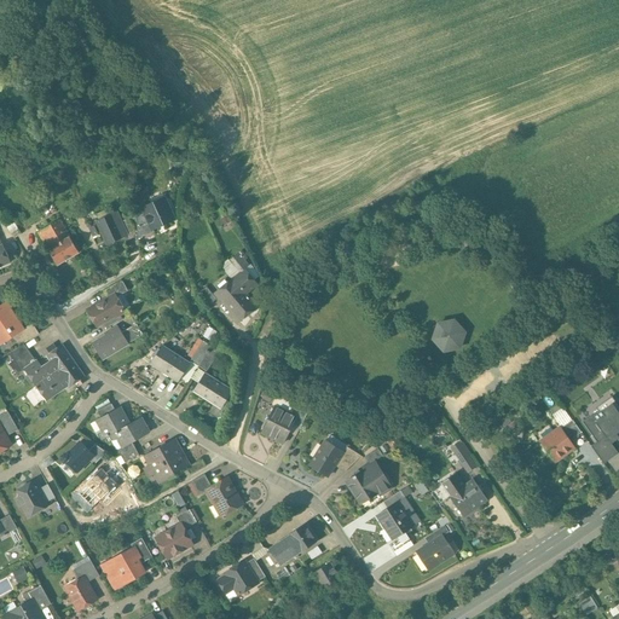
[(139,233),(171,227),(166,200),(142,204),(144,217),(137,218),(139,233)]
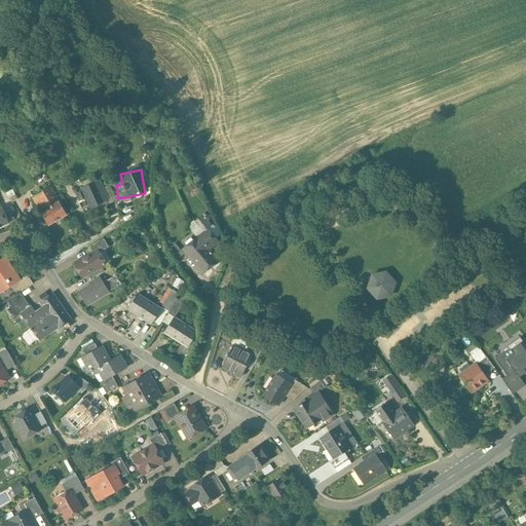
[(100,181),(83,189),(91,208),(108,199),(103,189),(100,181)]
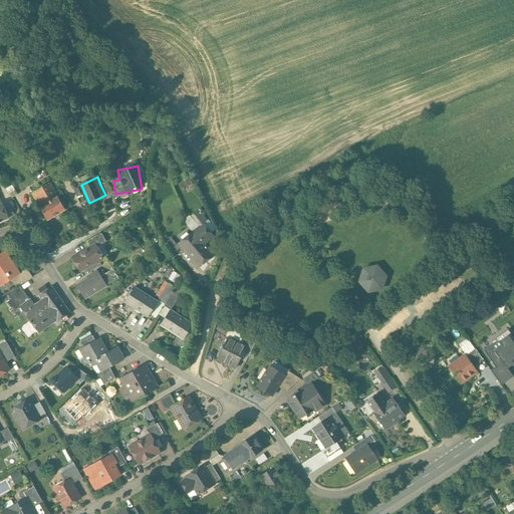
[(106,182),(100,185),(105,195),(111,193),(106,182)]
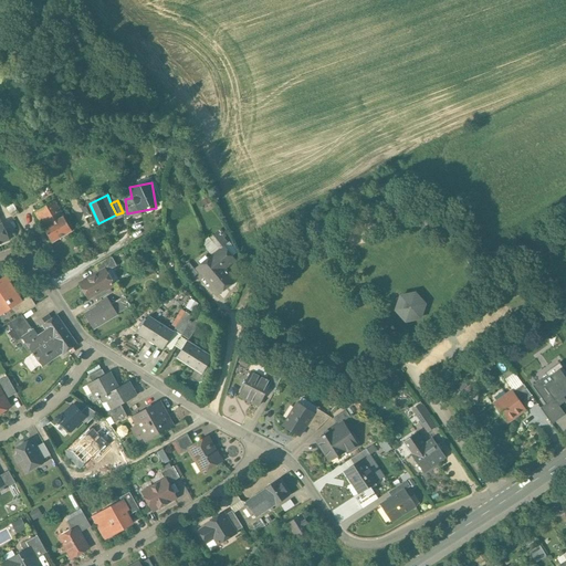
[(54,201),(35,212),(44,228),(63,217),(54,201)]
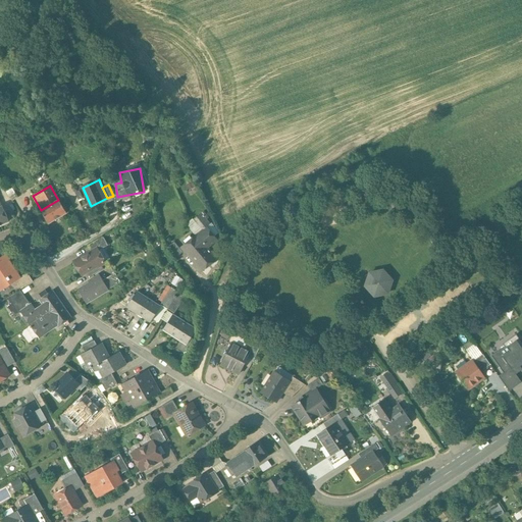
[(12,189),(6,193),(12,201),(18,198),(12,189)]
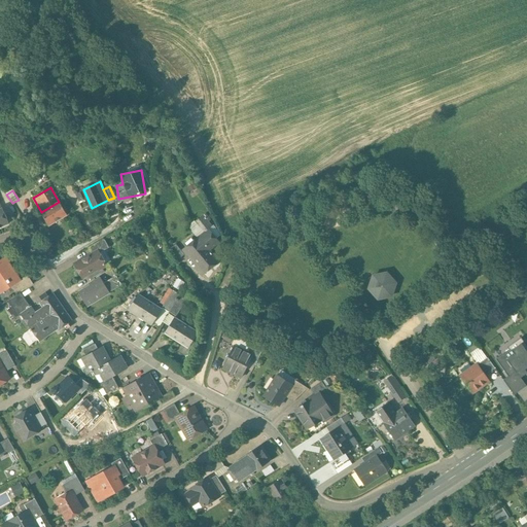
[(59,202),(41,212),(48,226),(67,215),(59,202)]
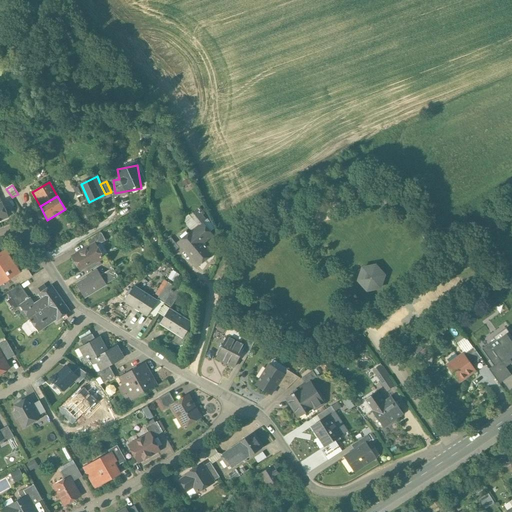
[(2,202),(0,198),(0,221),(9,217),(2,202)]
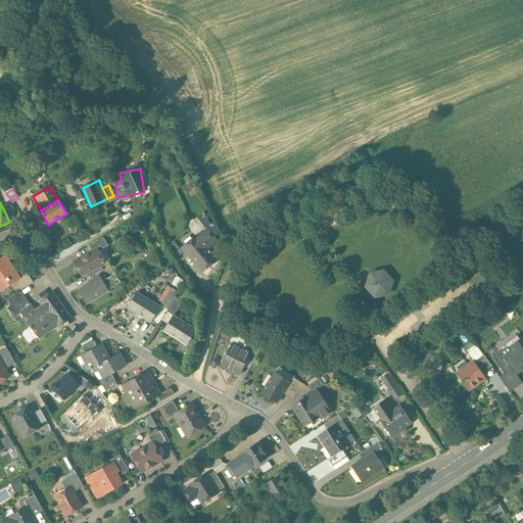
[(210,225),(201,214),(193,221),(201,231),(202,232),(206,228),(210,225)]
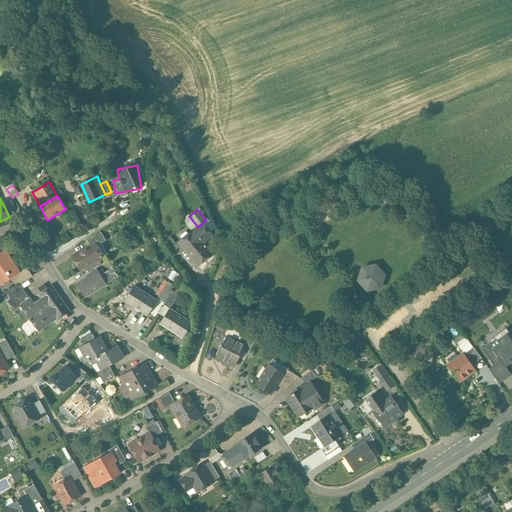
[(197,226),(178,242),(198,266),(212,254),(203,243),(212,235),(202,223),(198,227),(197,226)]
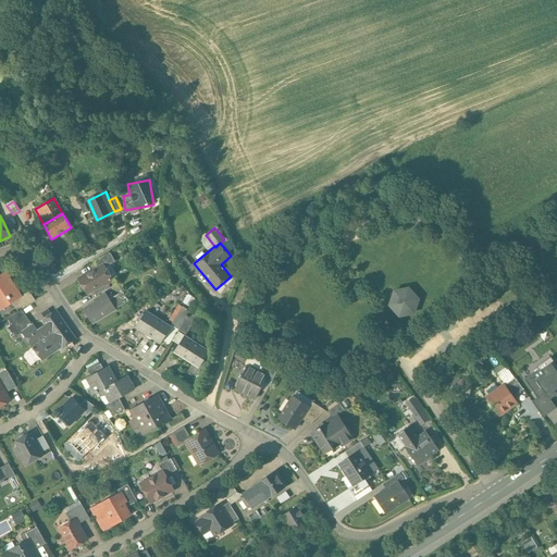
[(115,262),(110,252),(93,262),(97,270),(103,267),(104,268),(115,262)]
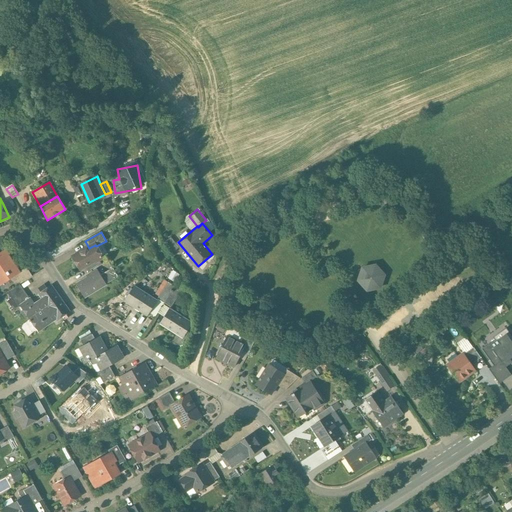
[(179,247),(171,237),(165,242),(173,252),(179,247)]
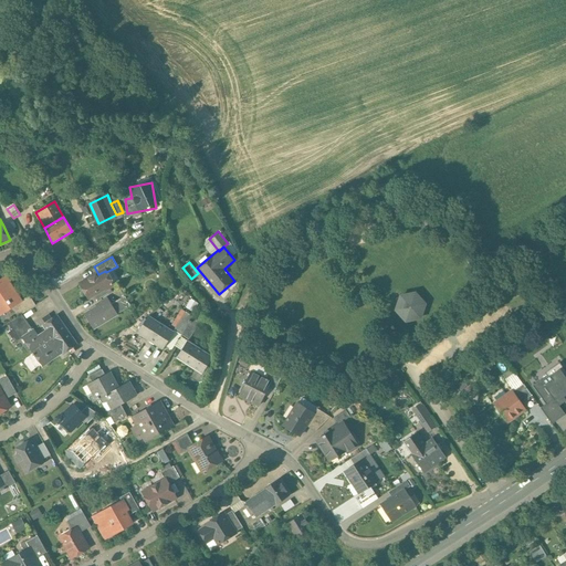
[(98,274),(81,284),(88,297),(94,294),(108,285),(109,287),(113,285),(106,272),(105,271),(98,274)]
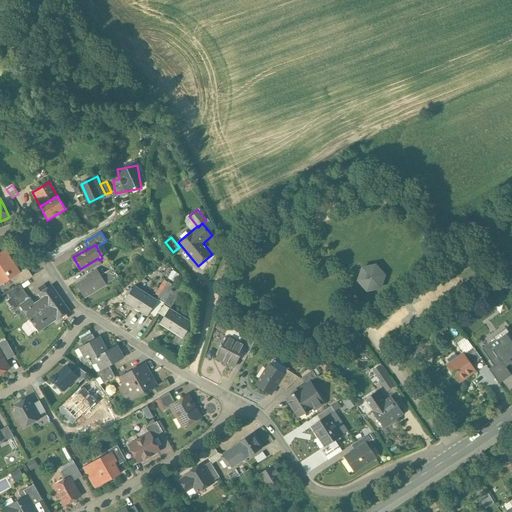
[(0,259),(0,258),(0,280),(9,275),(11,278),(19,273),(7,254),(0,259)]
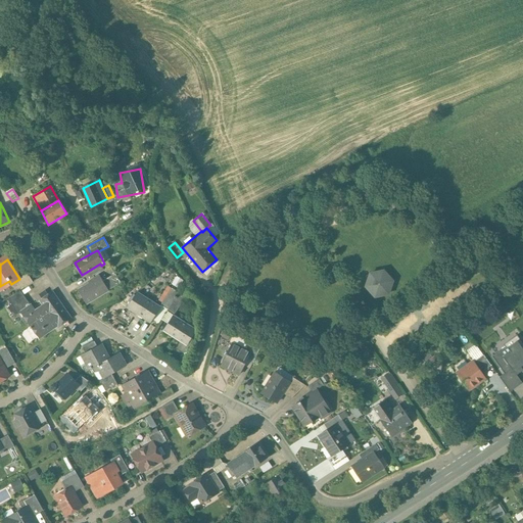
[(100,264),(87,272),(90,278),(103,270),(101,266),(100,264)]
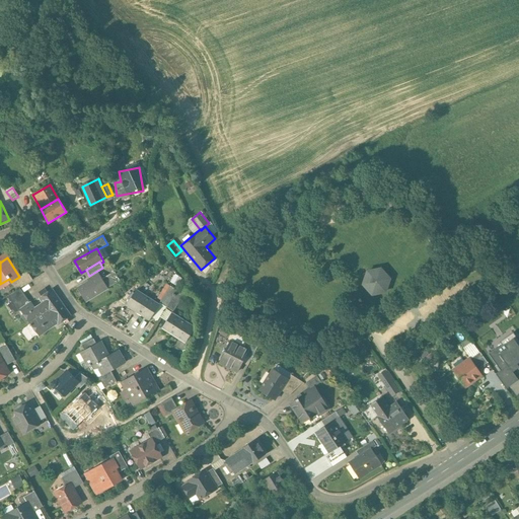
[(366,271),(362,285),(372,296),(386,293),(391,279),(381,268),(366,271)]
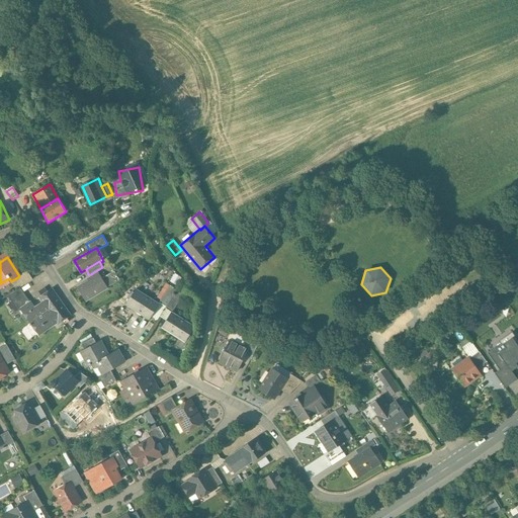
[(27,270),(19,276),(11,281),(16,290),(20,288),(32,279),(27,270)]
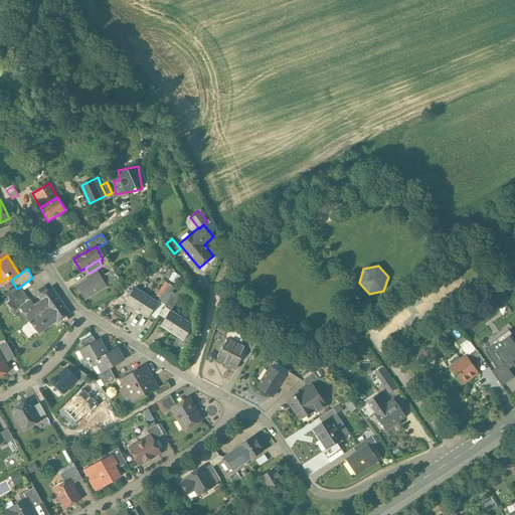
[(91,276),(92,278),(76,286),(84,300),(119,279),(114,270),(102,278),(98,272),(91,276)]
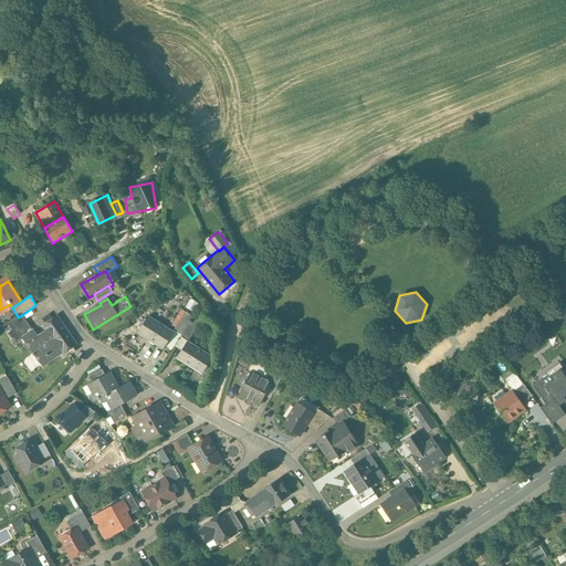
[(194,311),(198,302),(191,299),(187,306),(194,311)]
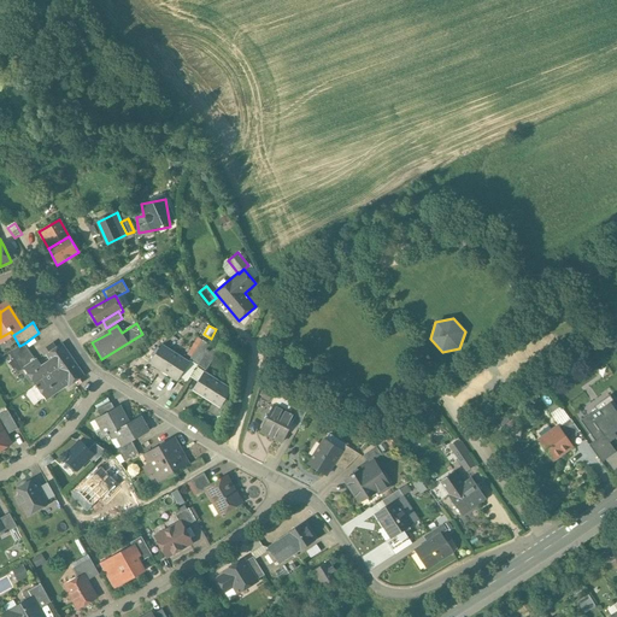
[(218,351),(203,340),(189,360),(206,370),(218,351)]
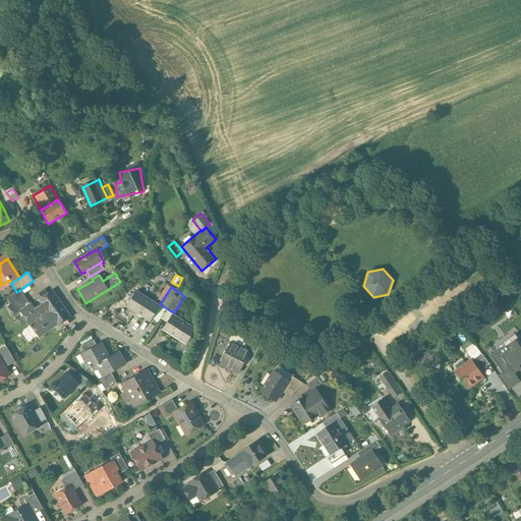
[(16,292),(7,298),(18,313),(31,305),(20,290),(16,292)]
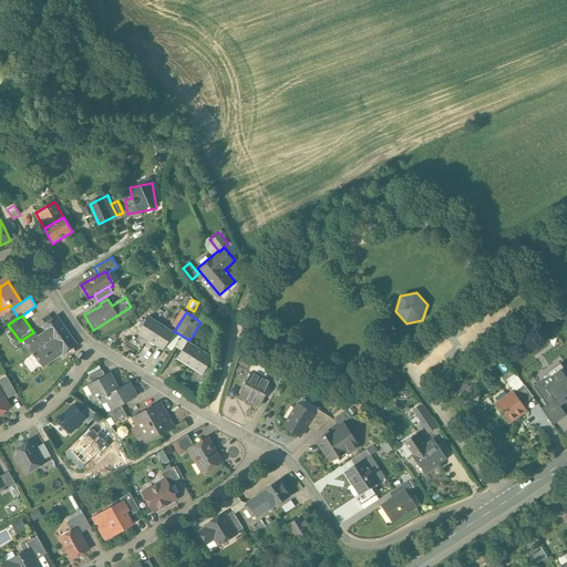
[(57,316),(51,320),(48,316),(37,323),(41,329),(43,328),(47,332),(39,338),(39,339),(34,341),(33,340),(33,341),(32,339),(26,343),(32,353),(66,329),(57,316)]
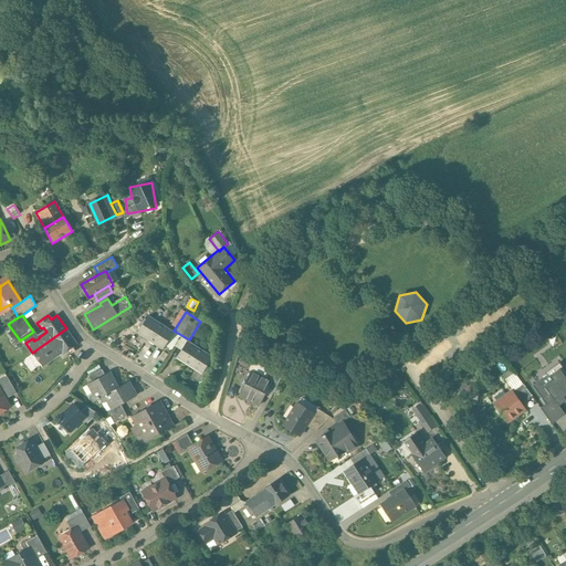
[(173,332),(148,316),(142,328),(147,332),(143,337),(161,349),(173,332)]
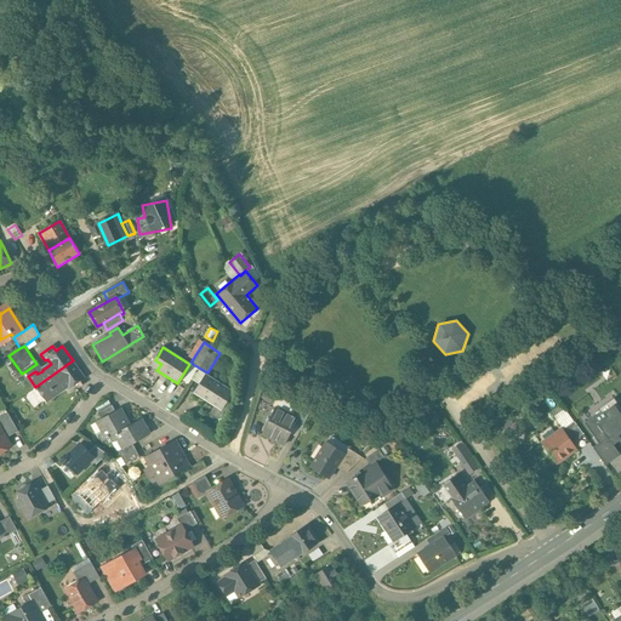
[(73,360),(35,387),(36,388),(35,389),(36,391),(38,391),(46,402),(67,387),(69,389),(85,379),(73,360)]
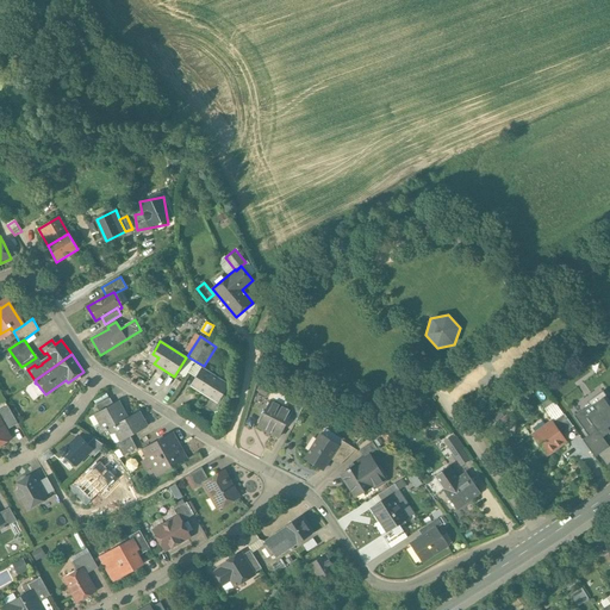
[(229,385),(203,368),(191,386),(205,396),(210,388),(222,396),(229,385)]
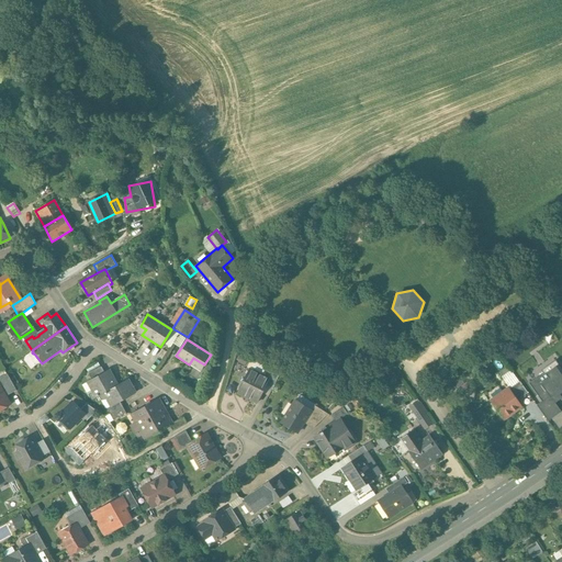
[(543,373),(529,383),(541,401),(537,405),(549,420),(561,412),(554,403),(561,397),(560,395),(561,393),(561,368),(557,360),(541,371),(543,373)]
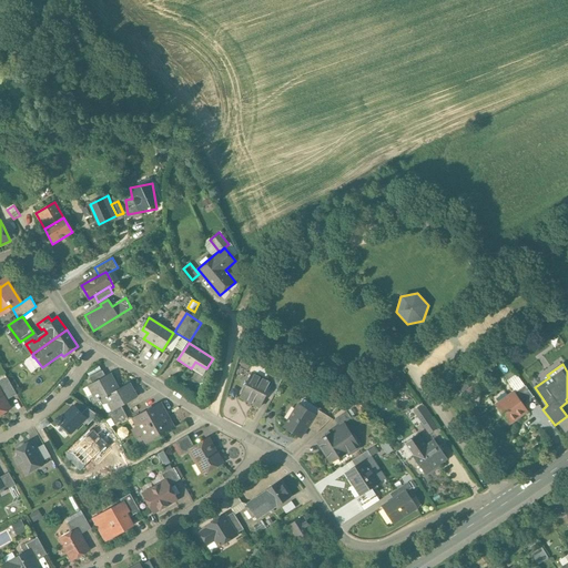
[(285,375),(273,368),(266,381),(272,383),(269,389),(275,393),(285,375)]
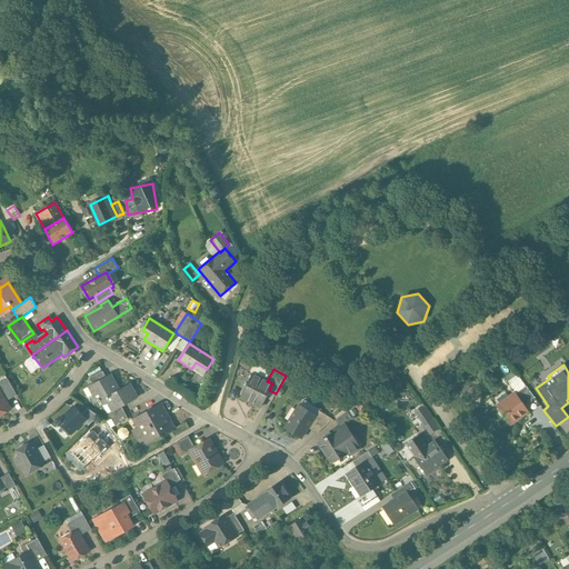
[(102,371),(90,378),(93,385),(106,377),(102,371)]
